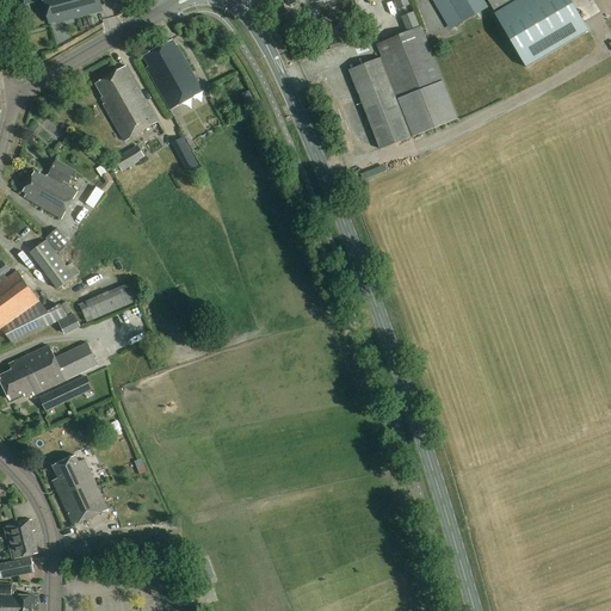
[(99,0),(42,0),(49,25),(56,23),(57,24),(103,12),(99,0)]
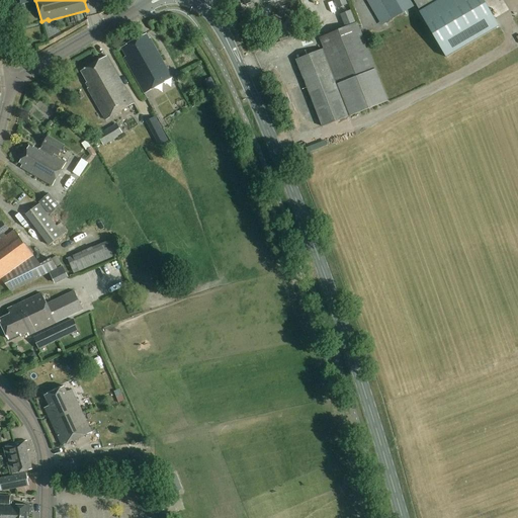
[(336,14),(346,12),(343,0),(334,2),(336,14)]
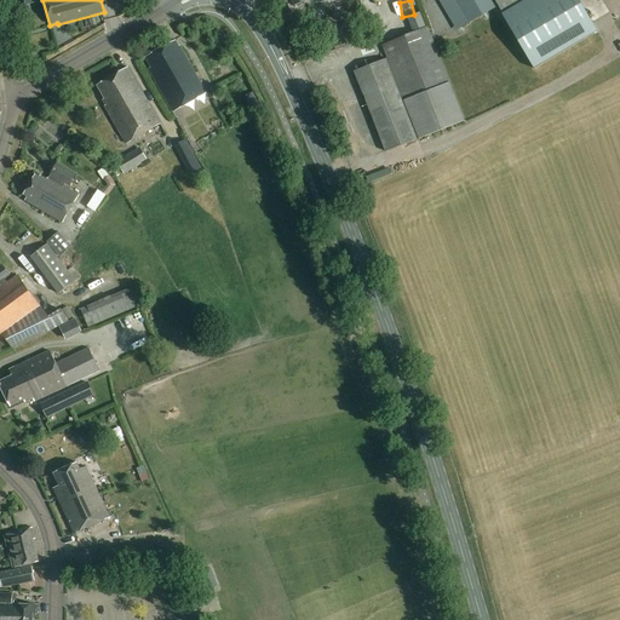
[(455,0),(470,23),(482,16),(487,13),(493,10),(495,9),(491,0),(455,0)]
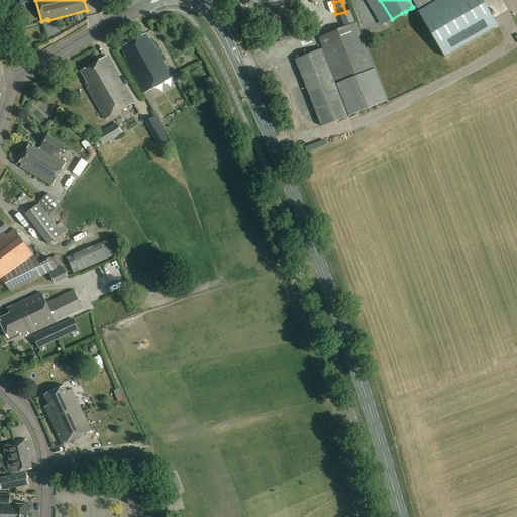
[(412,0),(419,12),(439,0),(412,0)]
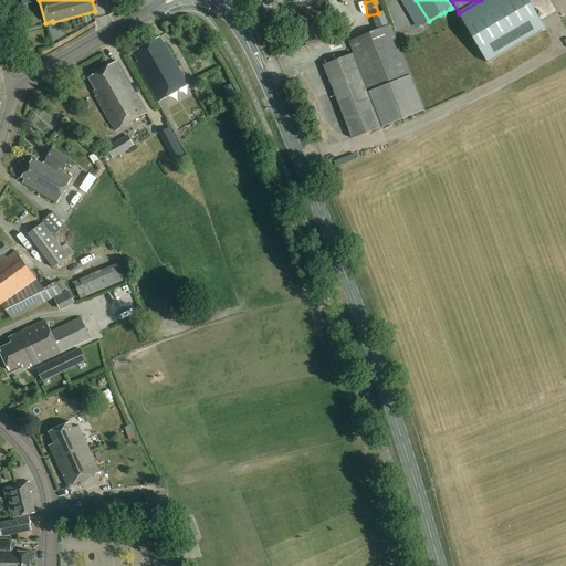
[(527,0),(506,0),(464,24),(486,63),(545,29),(527,0)]
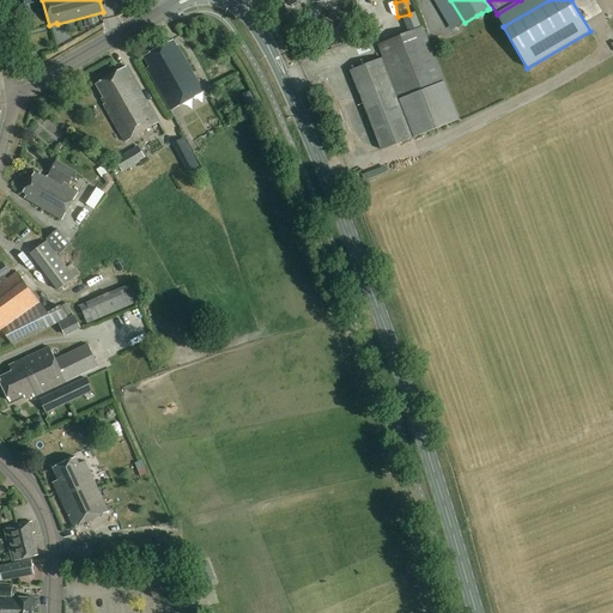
[(382,59),(377,60),(350,71),(381,151),(460,120),(444,82),(424,29),(377,47),(382,59)]
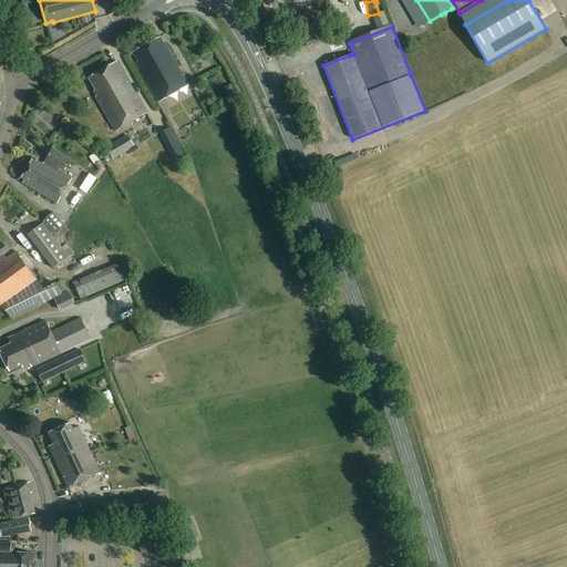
[(163,43),(160,38),(133,52),(137,62),(135,63),(158,103),(189,85),(164,42),(163,43)]
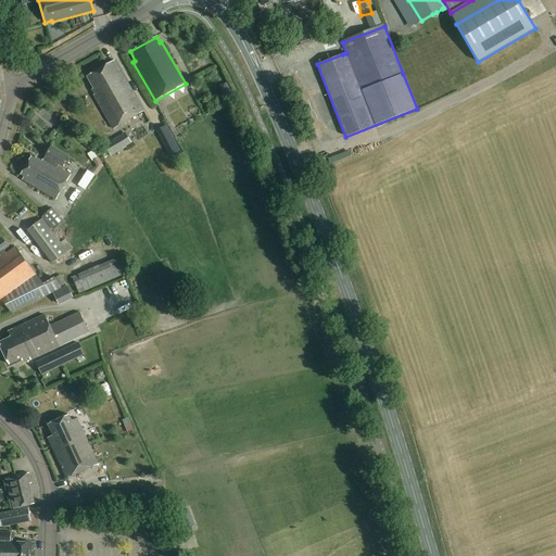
[(143,112),(114,61),(87,76),(95,89),(92,89),(96,95),(95,96),(114,129),(143,112)]
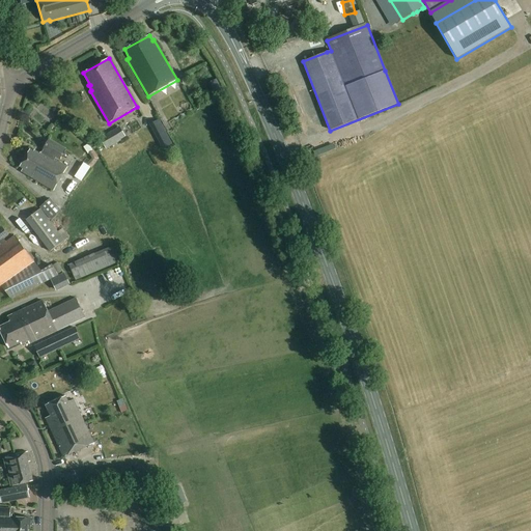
[(208,83),(214,94),(220,91),(215,80),(208,83)]
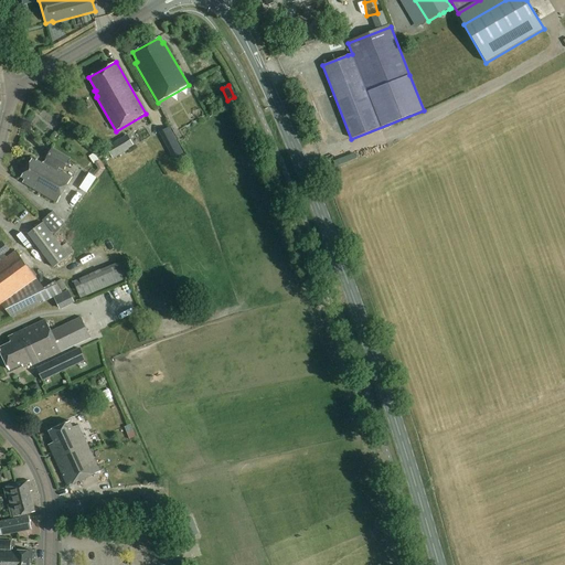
[(173,156),(183,150),(169,127),(160,134),(173,156)]
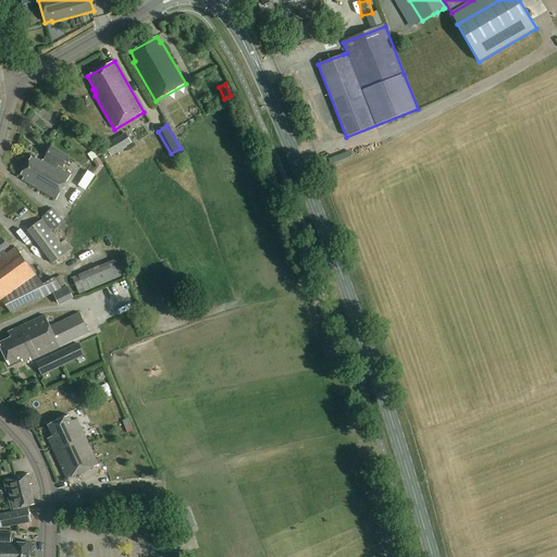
[(454,125),(441,127),(443,135),(455,133),(454,125)]
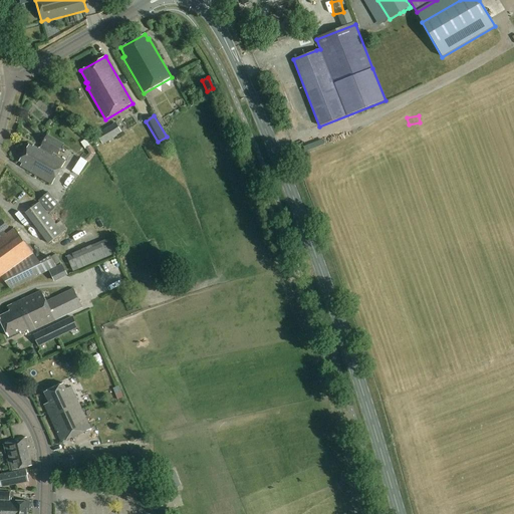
[(103,145),(116,137),(110,125),(96,134),(103,145)]
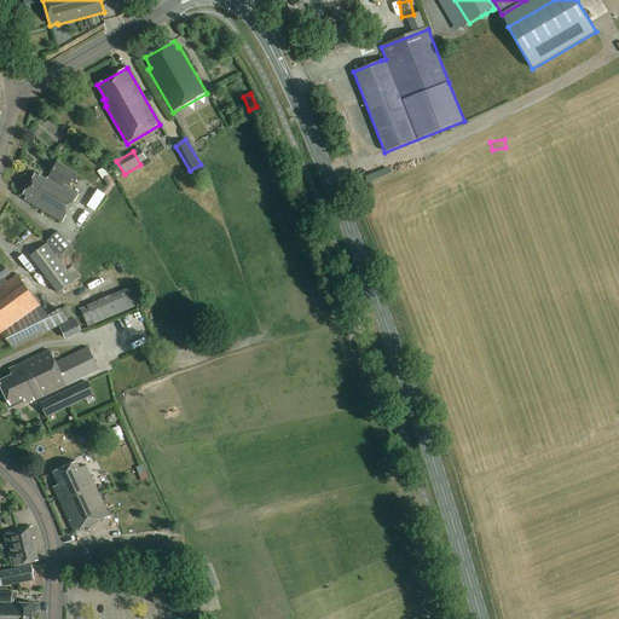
[(453,158),(428,171),(432,179),(457,166),(453,158)]
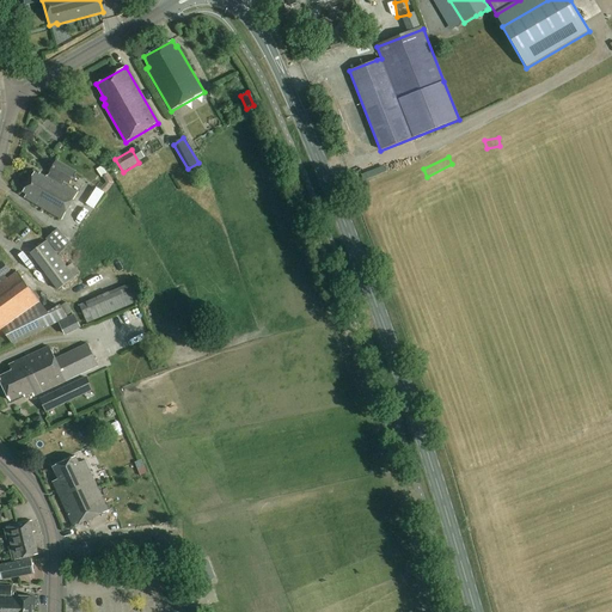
[(50,173),(48,177),(47,176),(46,178),(40,175),(38,176),(34,173),(23,193),(29,196),(26,200),(61,221),(77,194),(61,184),(62,182),(68,184),(74,173),(55,163),(49,173),(50,173)]
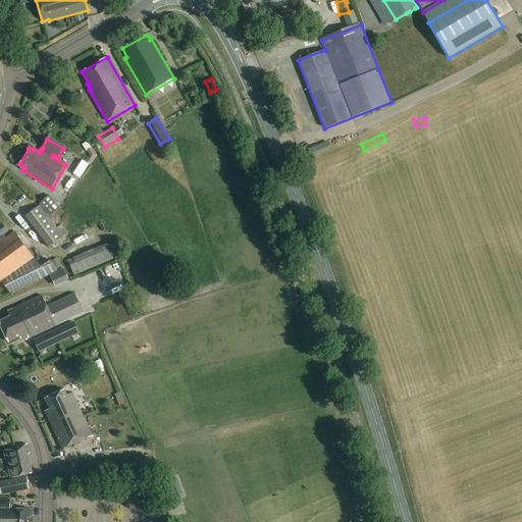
[(75,170),(83,174),(89,165),(83,161),(75,170)]
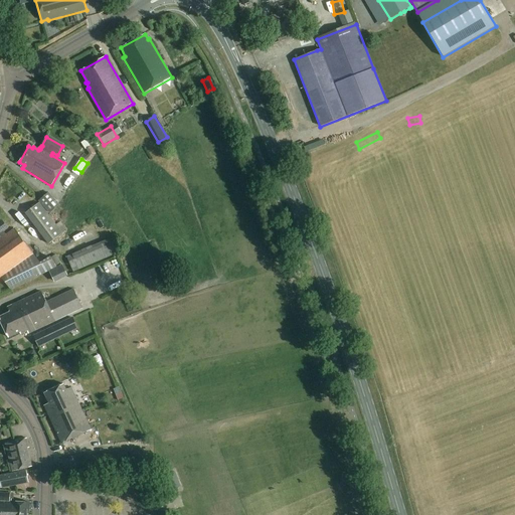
[(60,205),(49,192),(39,201),(50,213),(60,205)]
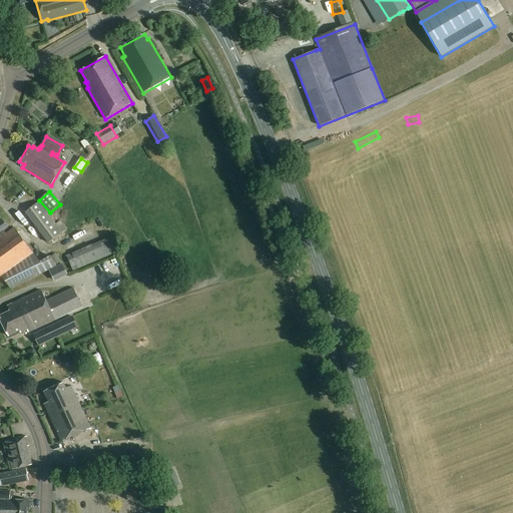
[(48,243),(63,232),(66,230),(59,221),(56,224),(40,202),(26,212),(48,243)]
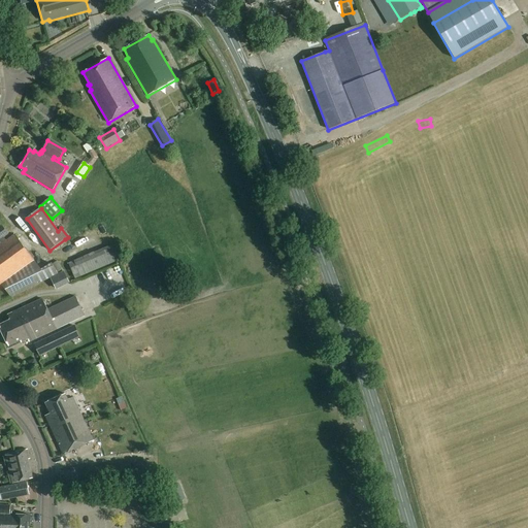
[(118,221),(123,236),(133,233),(128,218),(118,221)]
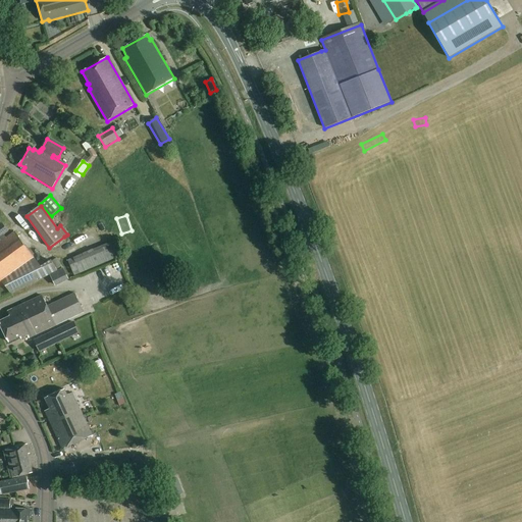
[(0,282),(2,281),(11,295),(51,274),(62,269),(57,258),(41,266),(14,231),(6,238),(4,236),(8,232),(2,223),(0,224),(0,282)]
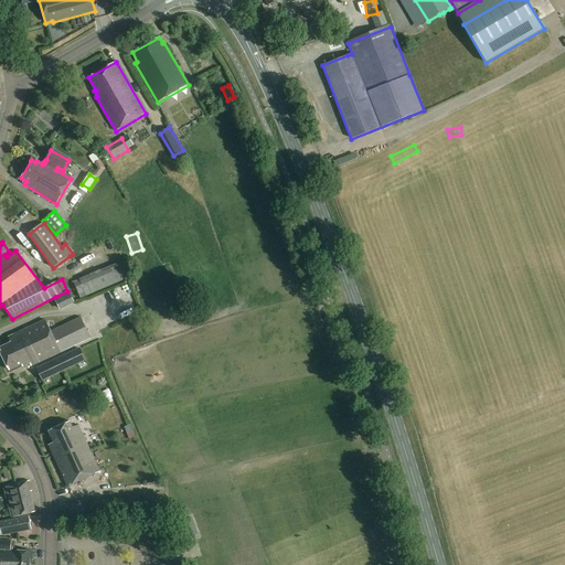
[(129,279),(124,265),(82,281),(81,279),(74,281),(81,299),(129,279)]
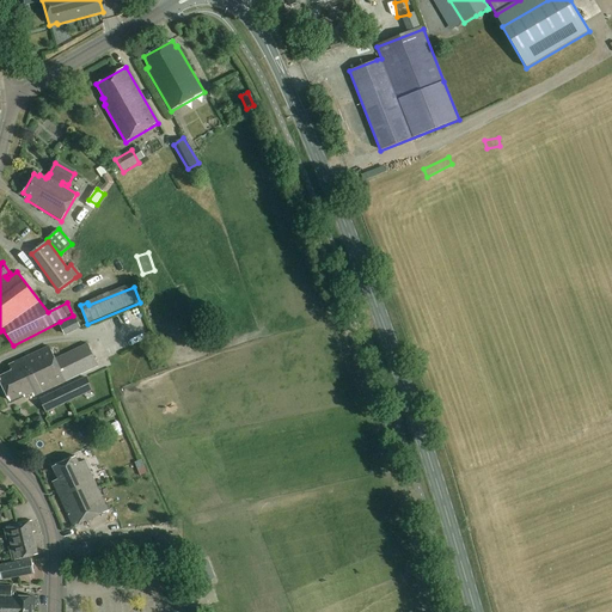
[(65,336),(69,334),(80,328),(74,316),(63,322),(59,324),(65,336)]
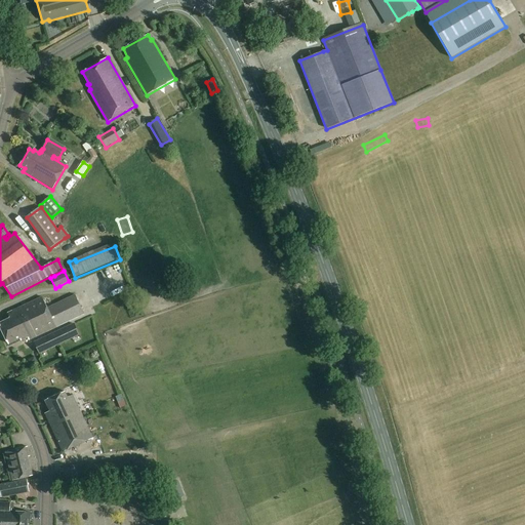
[(84,314),(75,295),(47,308),(42,297),(10,313),(10,314),(10,319),(0,323),(0,326),(8,345),(19,338),(21,340),(28,337),(29,340),(55,327),(84,314)]
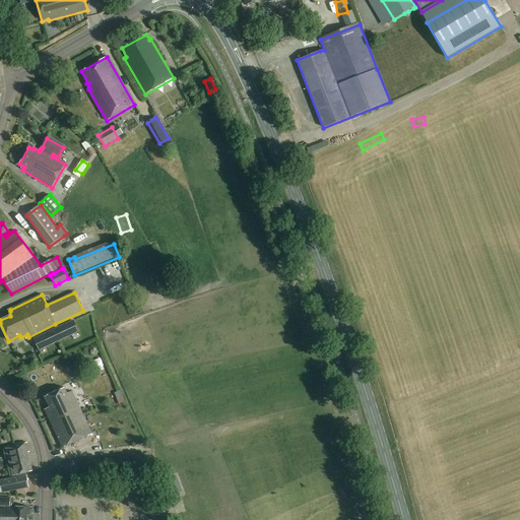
[(74,320),(54,330),(59,341),(79,332),(74,320)]
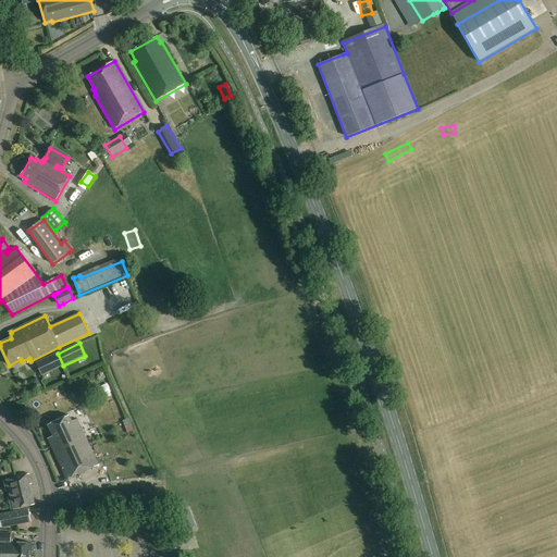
[(58,354),(36,363),(41,376),(63,366),(58,354)]
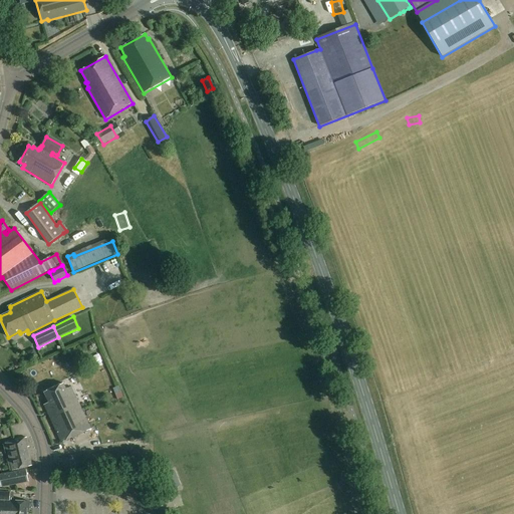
[(64,390),(62,383),(43,393),(48,404),(43,406),(60,444),(89,430),(69,388),(64,390)]
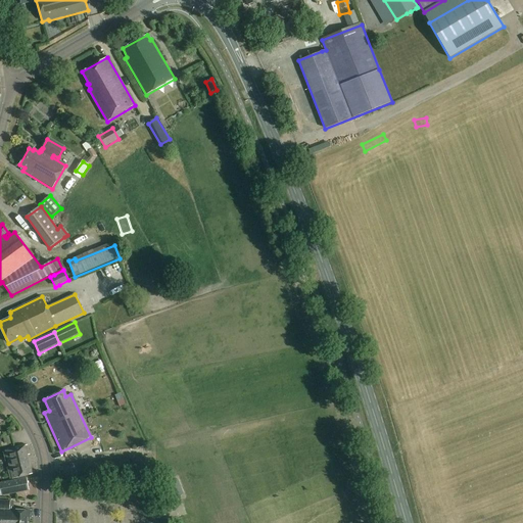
[(30,456),(27,445),(6,450),(13,479),(33,474),(28,456),(30,456)]
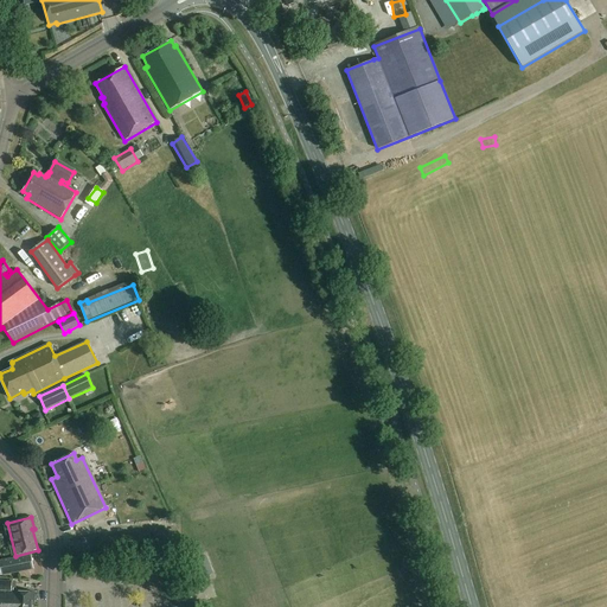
[(0,561),(0,569),(1,576),(34,569),(31,556),(0,561)]
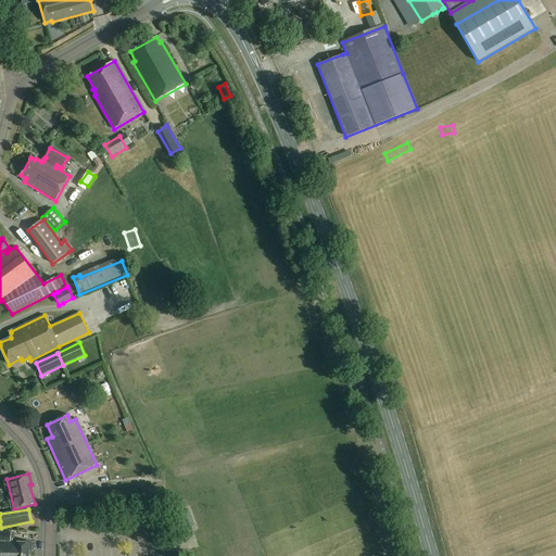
[(178,526),(180,526),(192,520),(189,509),(176,515),(174,515),(178,526)]
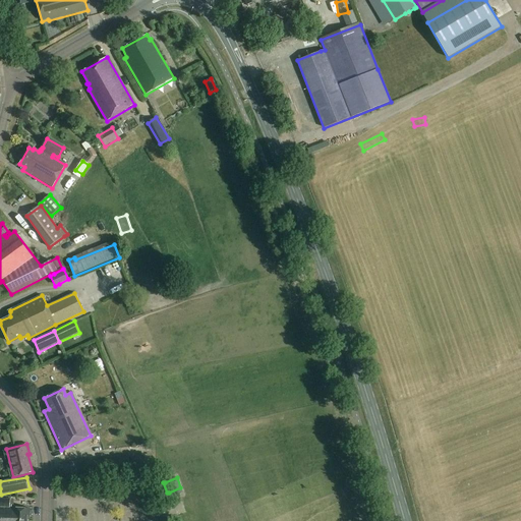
[(0,519),(25,520),(29,520),(30,510),(10,509),(10,500),(0,499),(0,508),(0,516),(0,519)]
